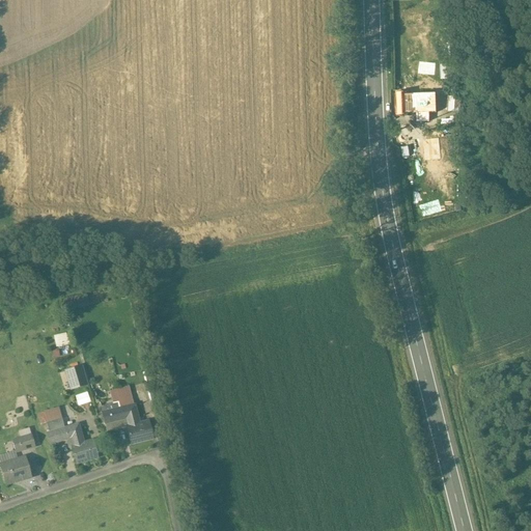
[(409,95),(409,93),(402,93),(396,93),(397,117),(410,117),(410,116),(410,114),(409,108),(409,105),(409,101),(409,95)]
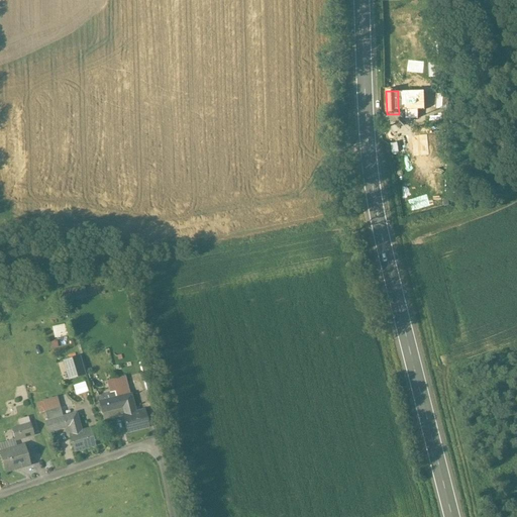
[(398,93),(398,98),(398,102),(398,105),(399,111),(406,111),(406,119),(418,119),(418,111),(425,110),(424,92),(398,93)]
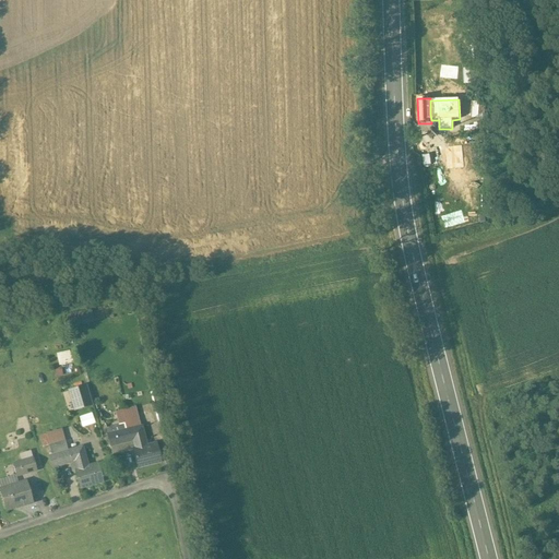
[(73,324),(95,320),(93,310),(71,313),(73,324)]
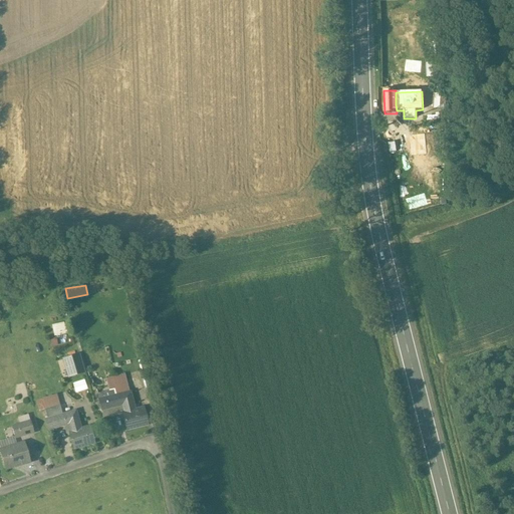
[(53,324),(55,336),(68,333),(65,322),(53,324)]
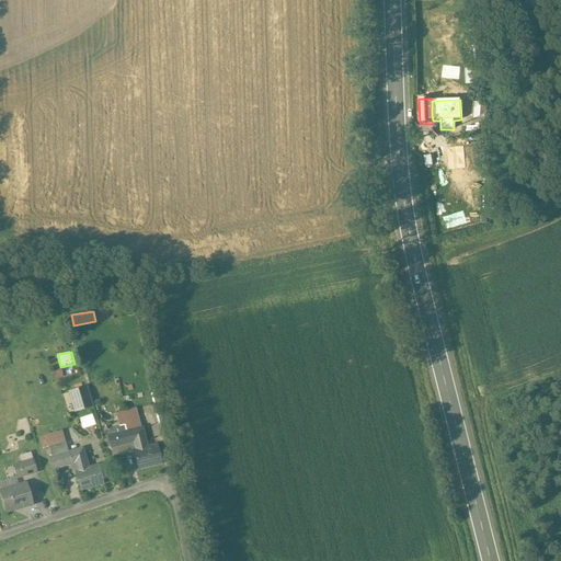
[(87,388),(70,393),(76,412),(92,407),(87,388)]
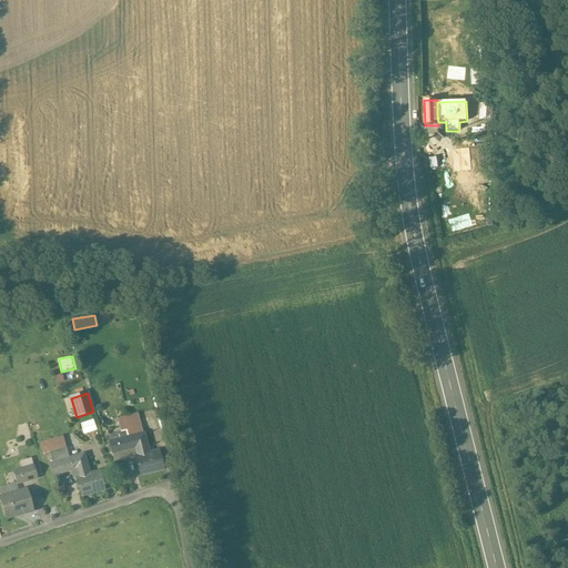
[(138,414),(123,418),(128,432),(132,430),(134,436),(143,434),(138,414)]
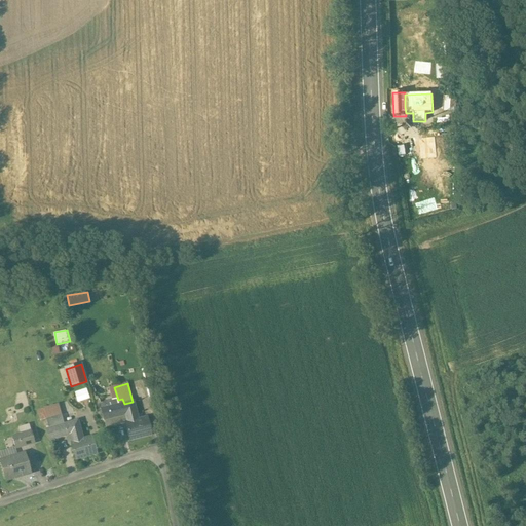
[(114,387),(108,388),(111,401),(118,400),(114,387)]
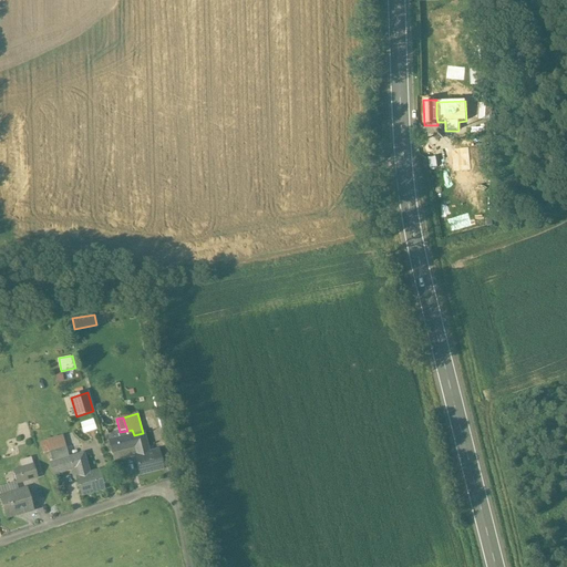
[(82,422),(85,433),(98,430),(95,419),(82,422)]
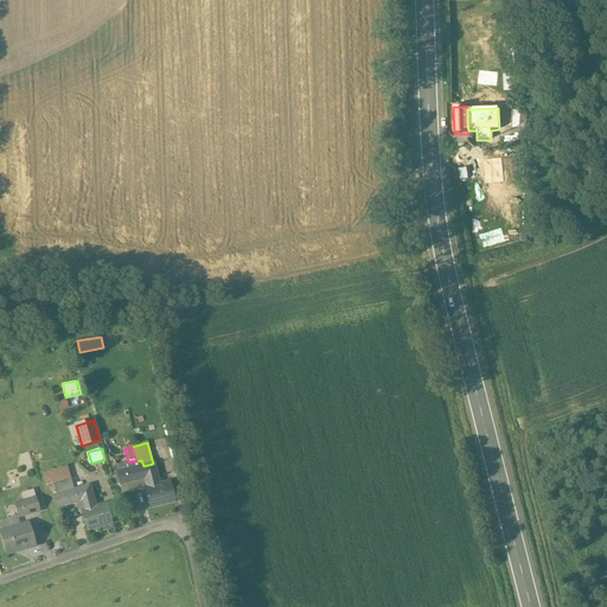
[(128,462),(115,466),(116,473),(144,466),(141,460),(136,461),(128,462)]
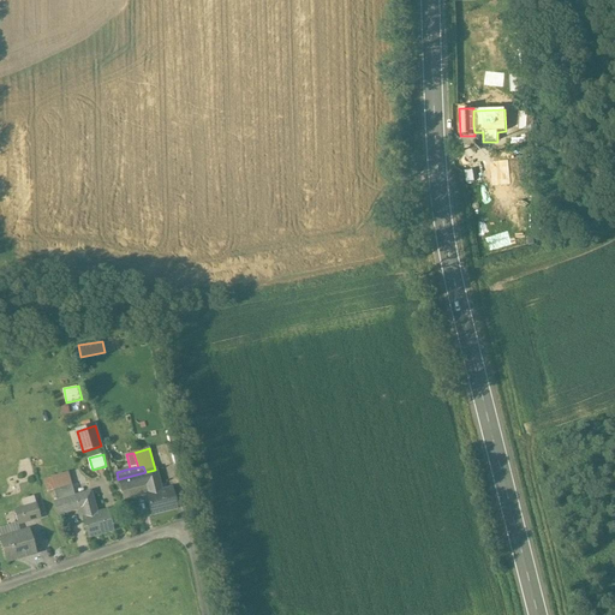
[(145,472),(118,479),(121,491),(147,485),(149,495),(161,491),(155,470),(145,472)]
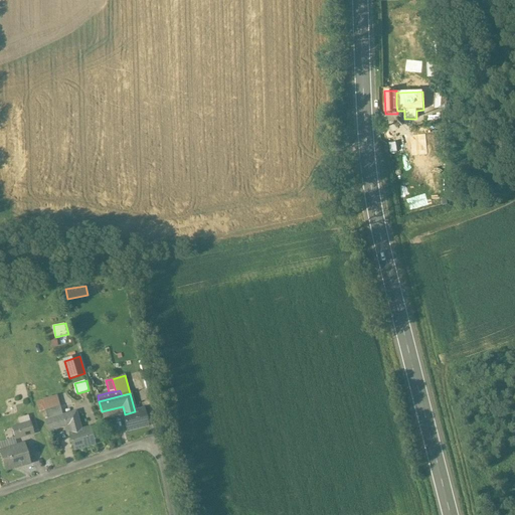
[(60,406),(45,410),(48,420),(62,416),(60,406)]
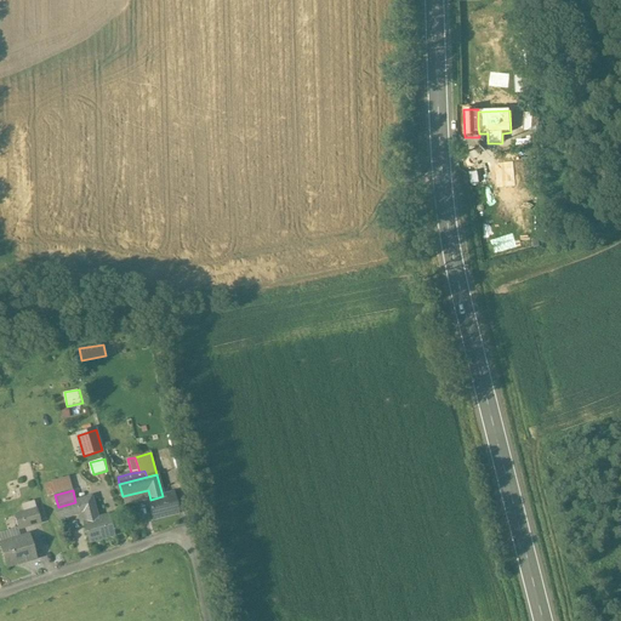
[(148,490),(123,496),(125,506),(148,501),(148,500),(151,500),(148,490)]
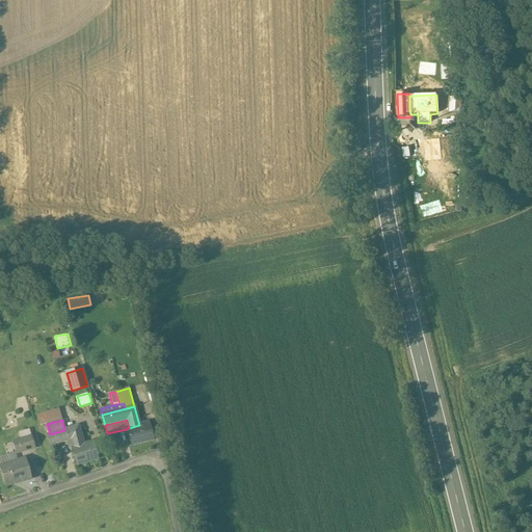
[(129,428),(127,428),(127,429),(131,446),(153,440),(149,423),(139,425),(129,428)]
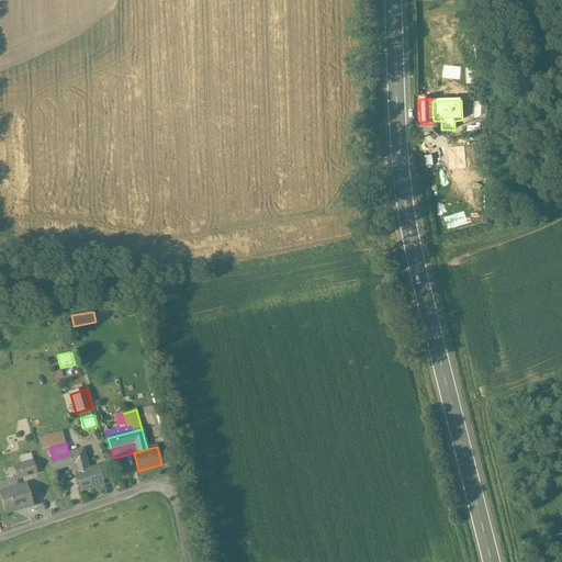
[(53,459),(49,460),(53,471),(71,465),(72,470),(77,469),(78,473),(88,470),(82,450),(68,454),(53,459)]
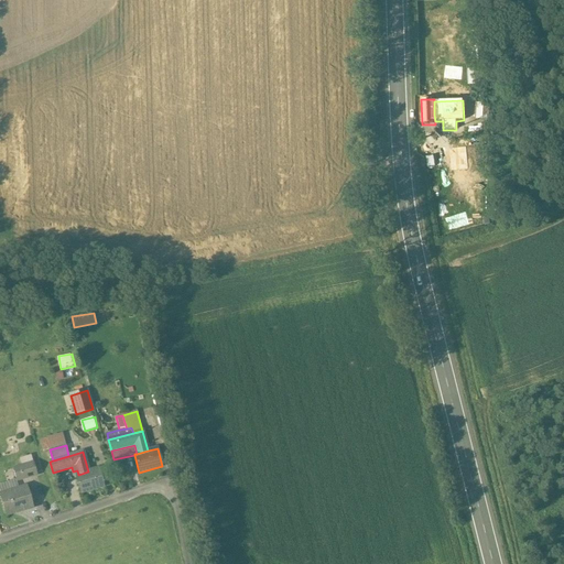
[(31,456),(21,459),(23,466),(33,464),(31,456)]
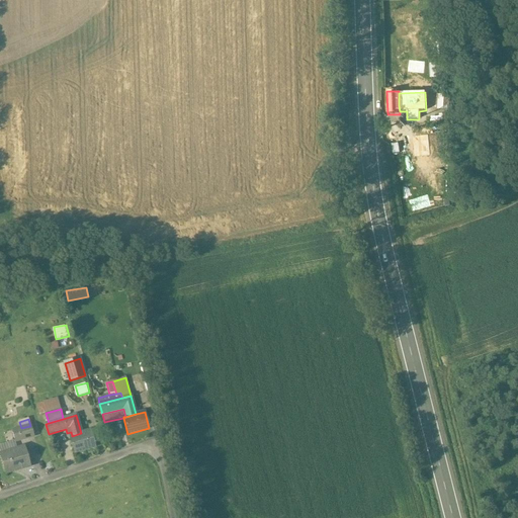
[(21,428),(12,431),(15,441),(33,436),(30,426),(21,428)]
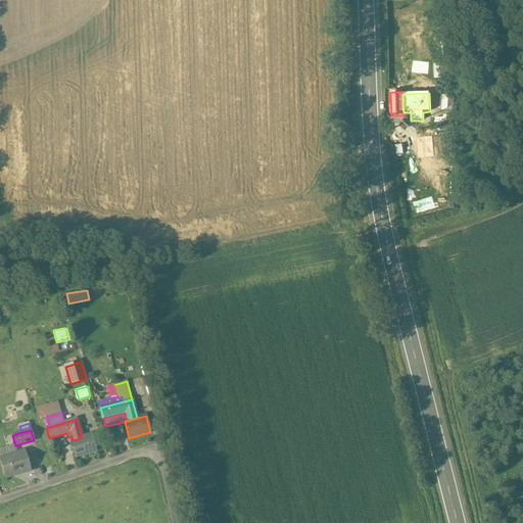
[(73,440),(68,441),(70,441),(75,458),(96,452),(92,434),(82,437),(73,440)]
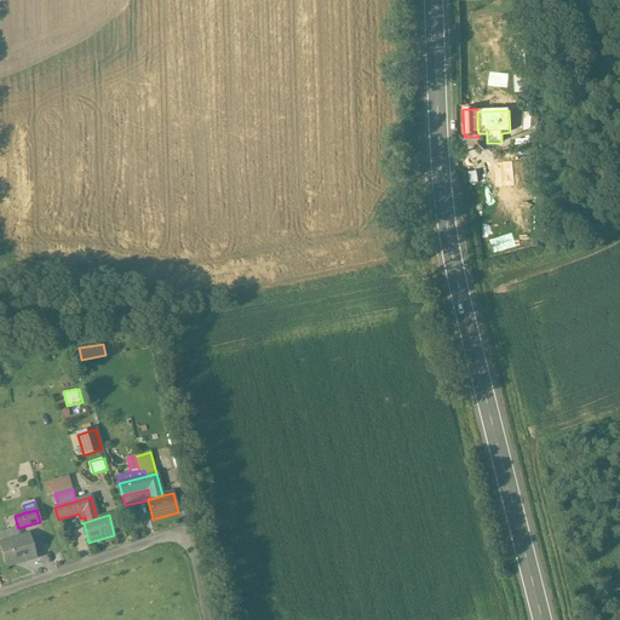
[(30,535),(16,539),(16,541),(1,545),(0,544),(0,543),(0,544),(6,567),(36,557),(30,535)]
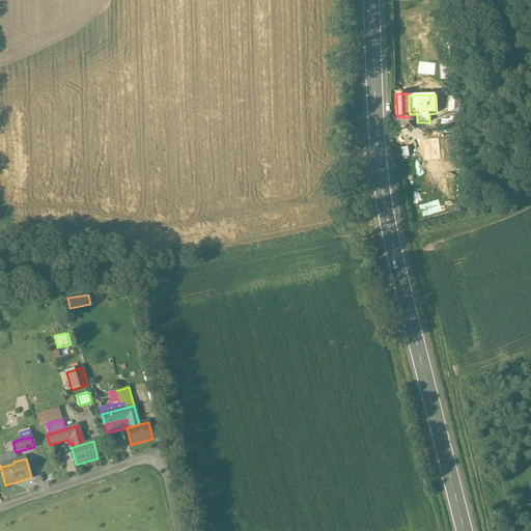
All buildings are outlined.
